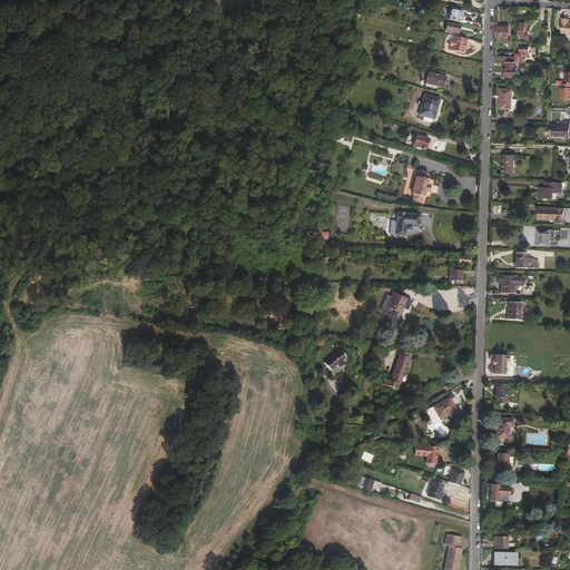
[(460,22),(462,13),(458,12),(458,11),(451,10),(449,20),(460,22)]
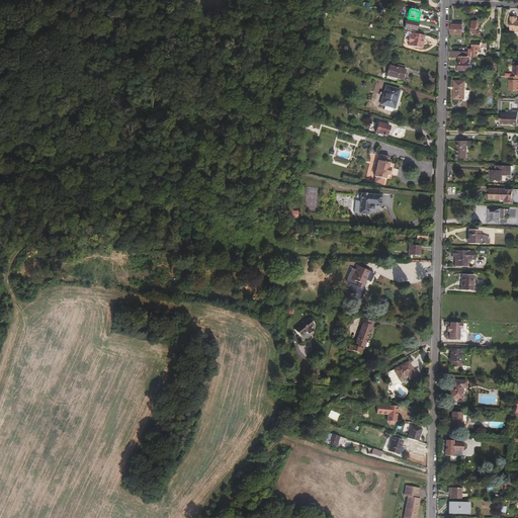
[(416,30),(418,23),(406,20),(405,27),(416,30)]
